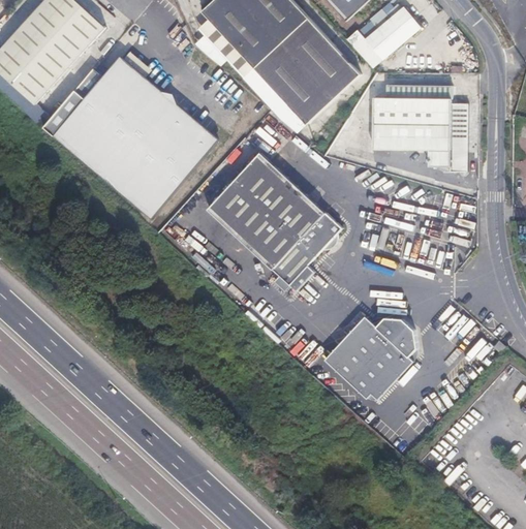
[(103,25),(74,0),(41,0),(0,49),(0,73),(35,104),(103,25)]
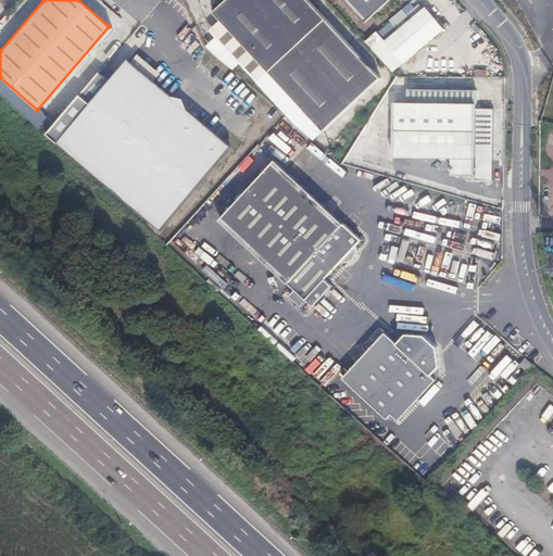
[(378,77),(305,0),(223,0),(212,11),(322,129),(378,77)]
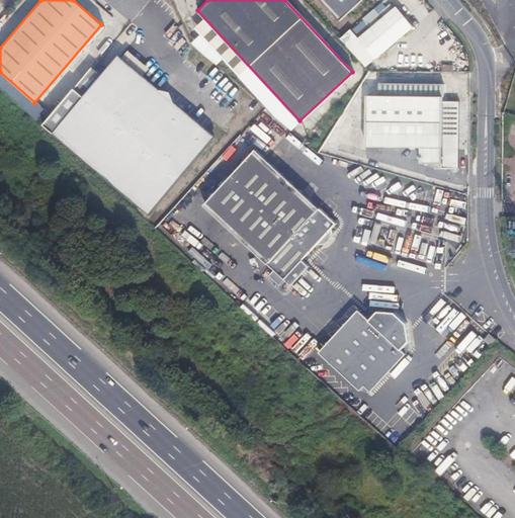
[(359,0),(321,0),(340,19),(359,0)]
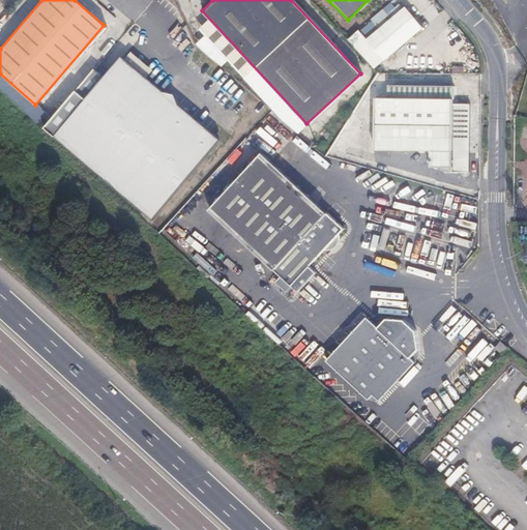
[(403,6),(363,38),(382,60),(420,27),(403,6)]
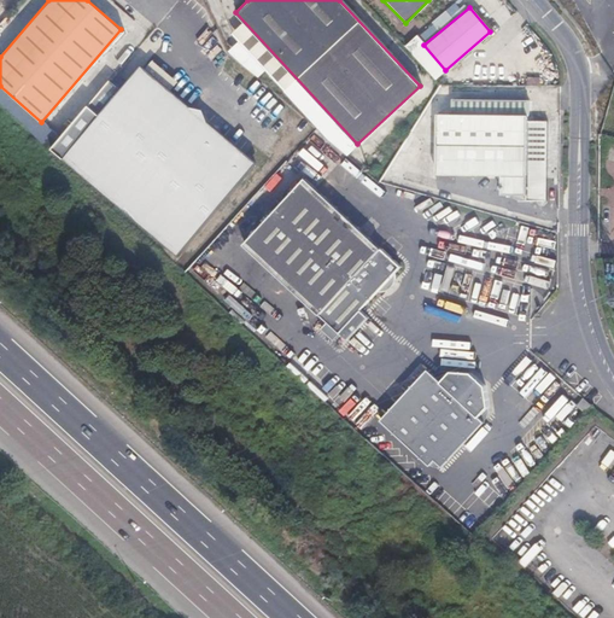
[(186,106),(138,65),(62,157),(177,254),(252,163),(204,122),(206,120),(202,106),(188,105),(186,106)]
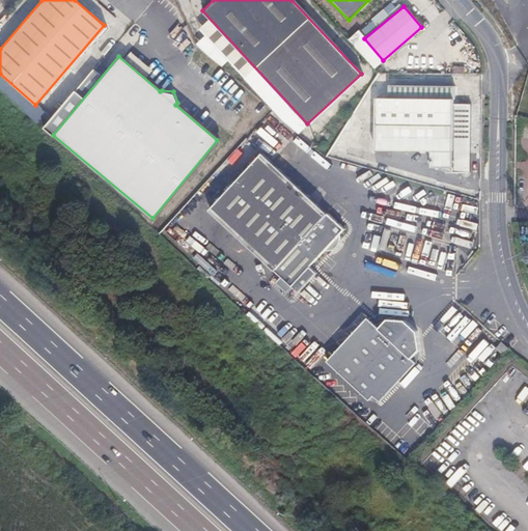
[(386,85),(386,99),(452,100),(452,86),(386,85)]
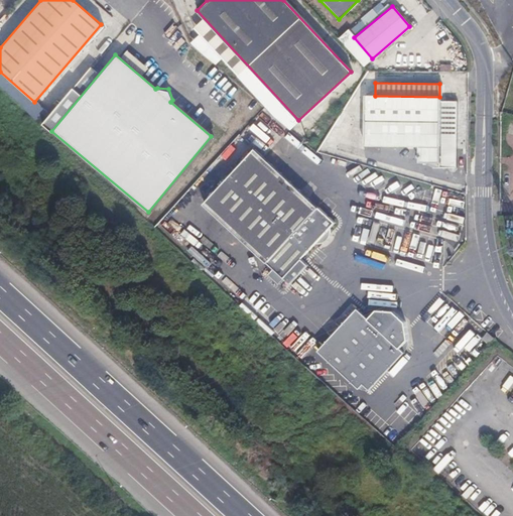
[(439,97),(375,96),(364,96),(364,147),(417,147),(416,162),(437,163),(437,169),(455,169),(456,101),(438,101),(439,97)]
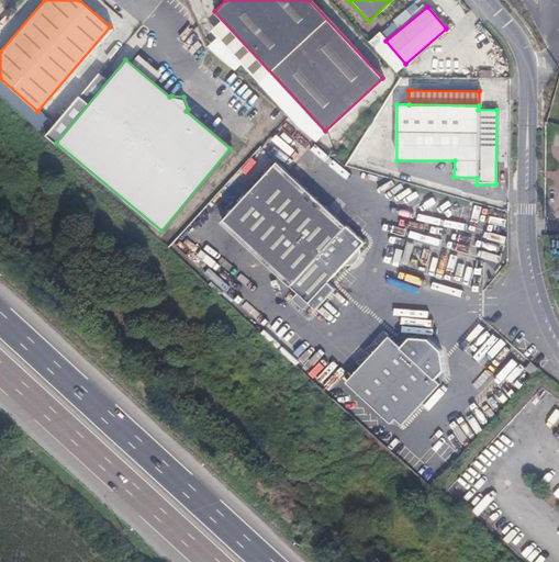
[(364,240),(277,161),(221,223),(308,303),(364,240)]
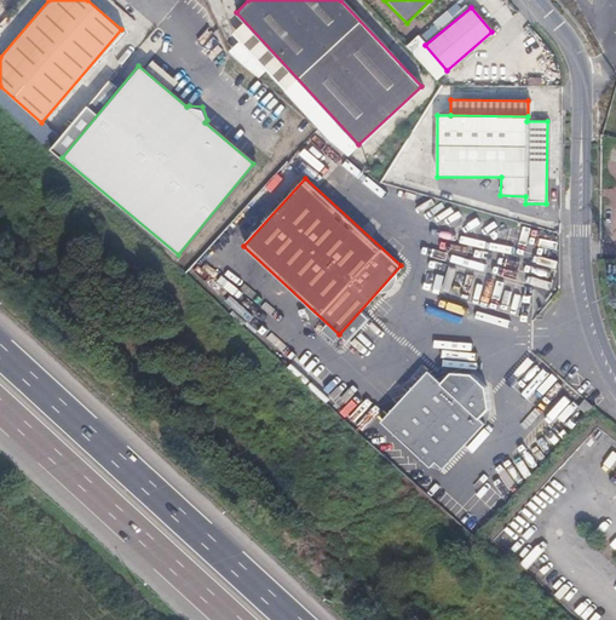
[(425,371),(380,424),(429,469),(433,463),(441,470),(483,423),(478,419),(488,409),(484,386),(468,373),(449,372),(438,383),(425,371)]
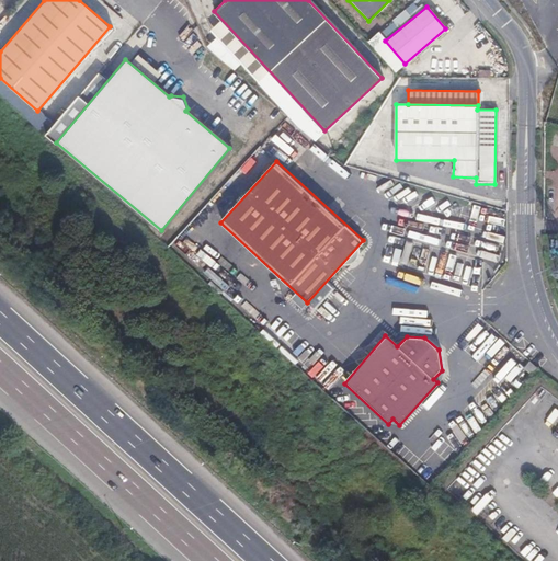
[(528,363),(523,369),(532,376),(537,370),(528,363)]
